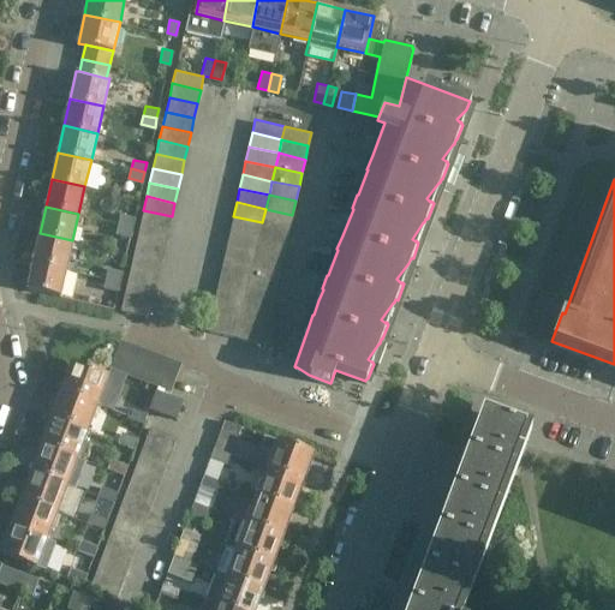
[(290,228),(292,215),(266,209),(262,222),(290,228)]
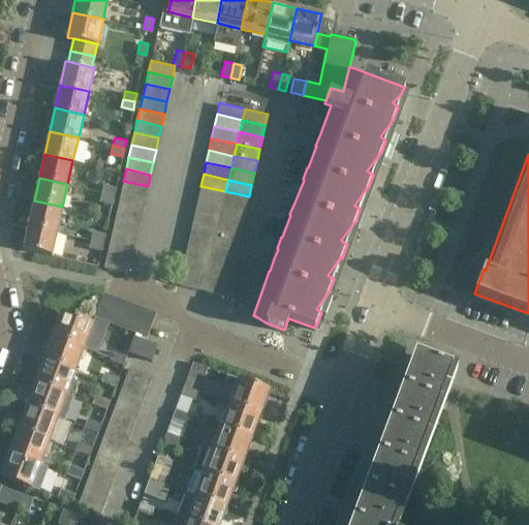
[(145,198),(148,186),(123,181),(120,193),(145,198)]
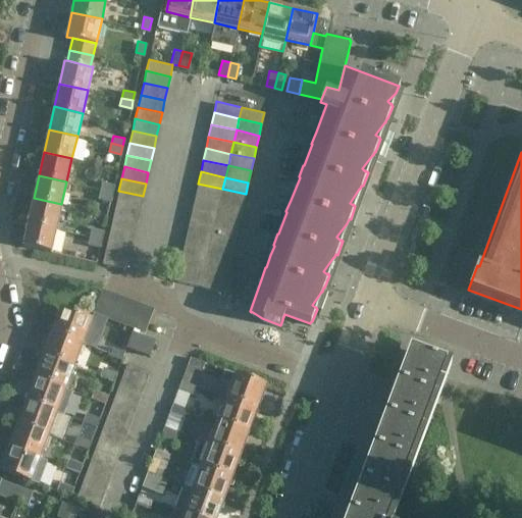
[(112,192),(114,184),(103,182),(101,189),(112,192)]
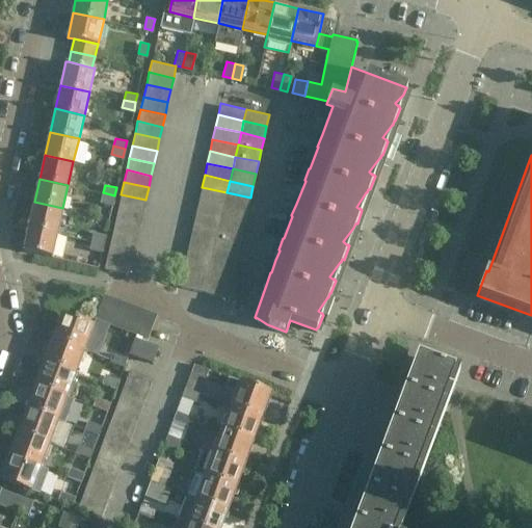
[(223,206),(227,192),(202,187),(198,200),(223,206)]
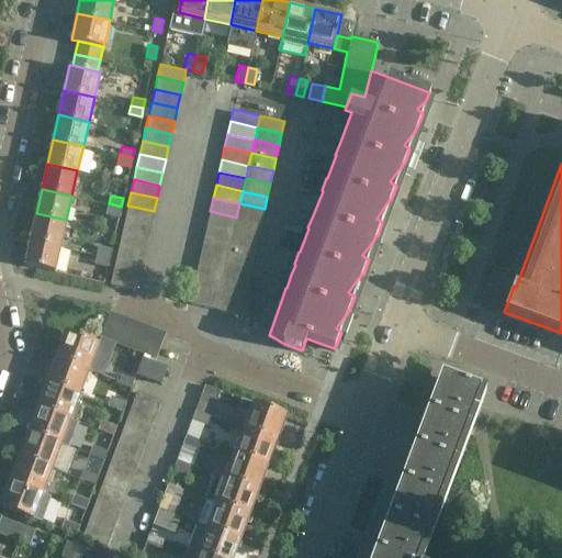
[(119,215),(121,207),(109,203),(107,212),(119,215)]
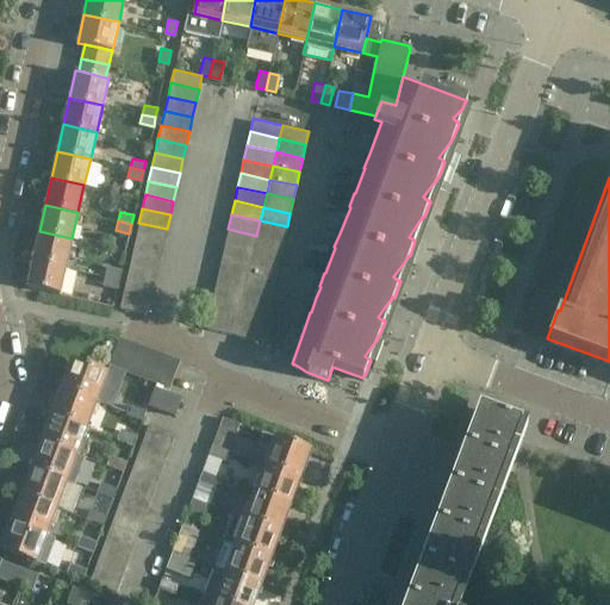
[(284,242),(287,226),(260,220),(256,236),(284,242)]
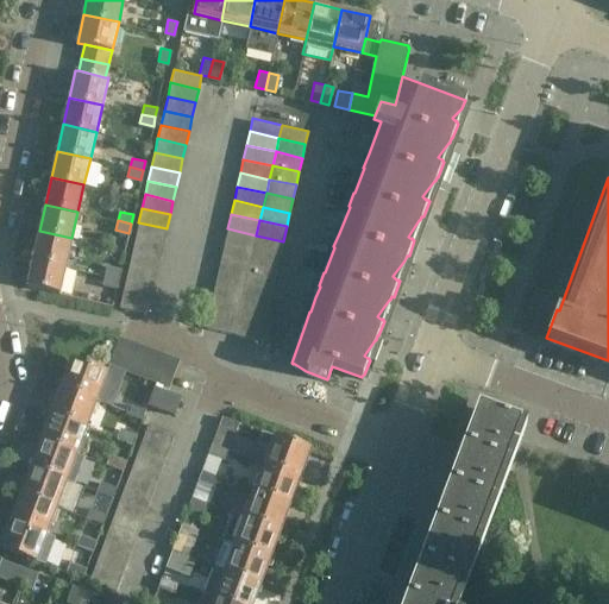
[(163,243),(167,228),(138,222),(136,237),(163,243)]
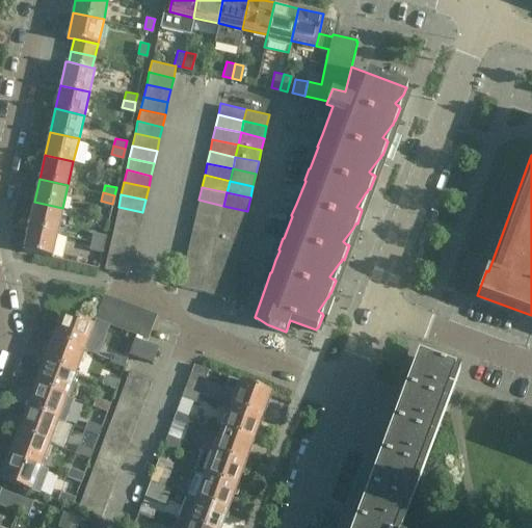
[(221,217),(223,206),(198,200),(196,211),(221,217)]
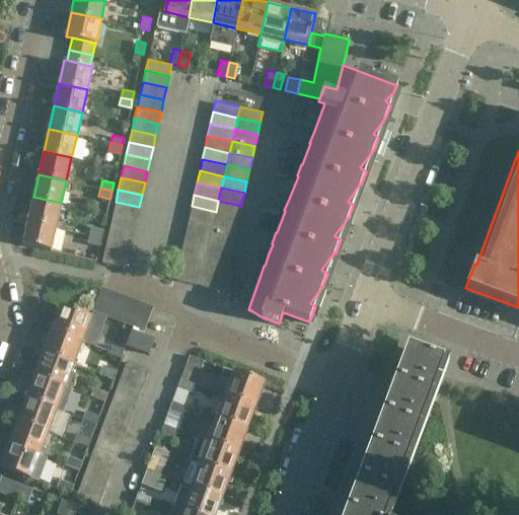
[(56,226),(61,203),(33,197),(28,220),(56,226)]
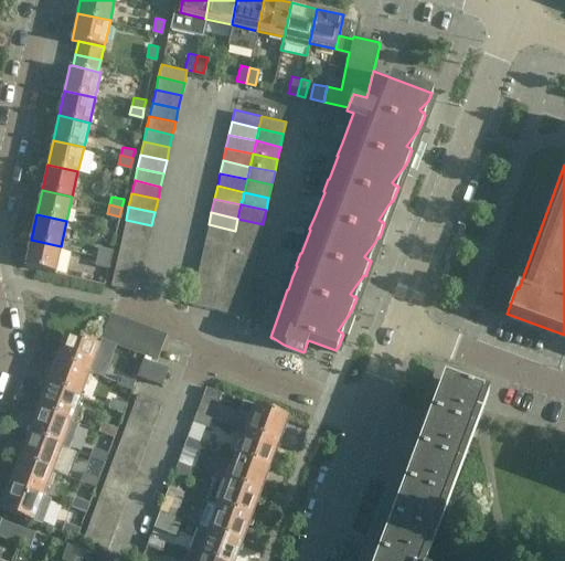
[(259,237),(263,224),(237,219),(235,231),(259,237)]
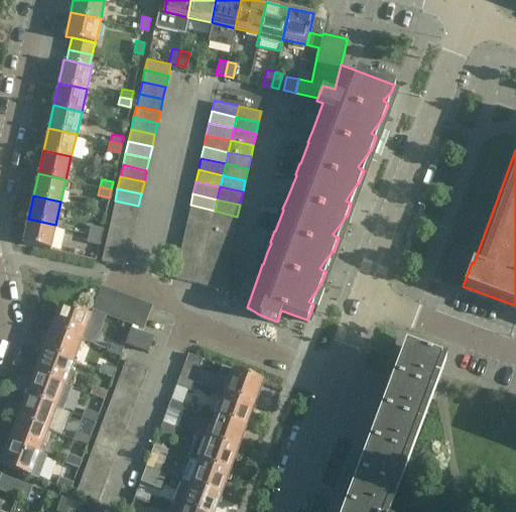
[(136,218),(138,206),(115,201),(112,212),(136,218)]
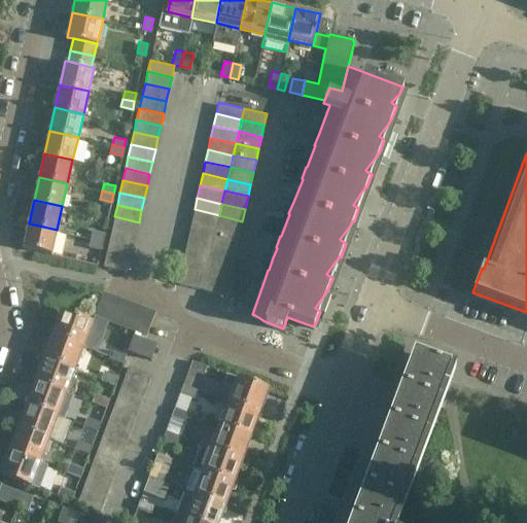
[(216,227),(219,215),(195,209),(191,220),(216,227)]
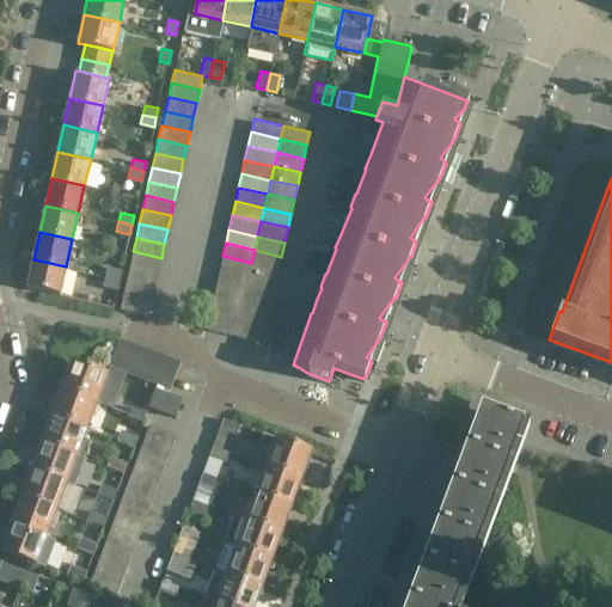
[(279,270),(281,257),(255,250),(251,263),(279,270)]
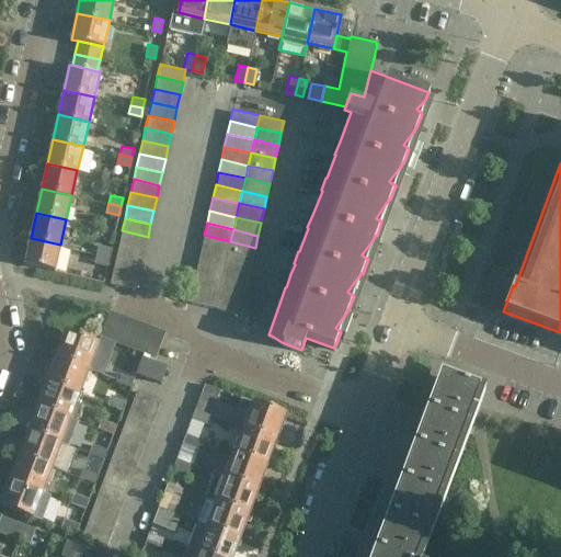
[(145,250),(148,237),(122,230),(118,243),(145,250)]
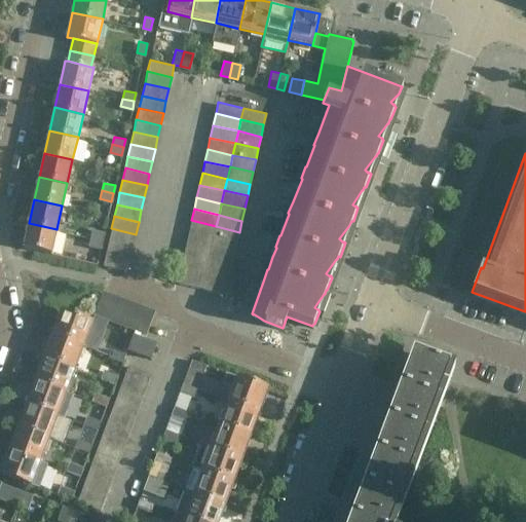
[(213,238),(216,226),(191,220),(188,232),(213,238)]
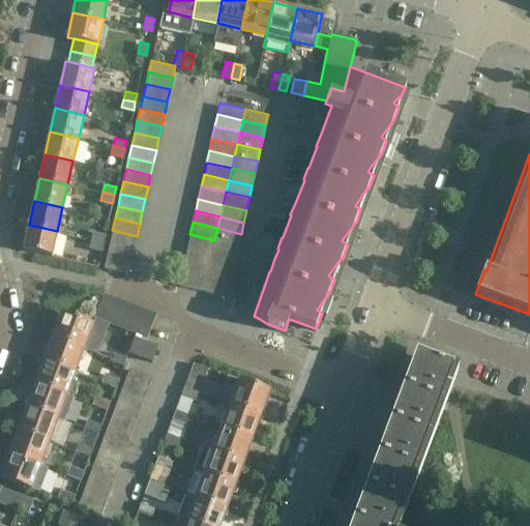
[(52,255),(57,231),(29,225),(23,249),(52,255)]
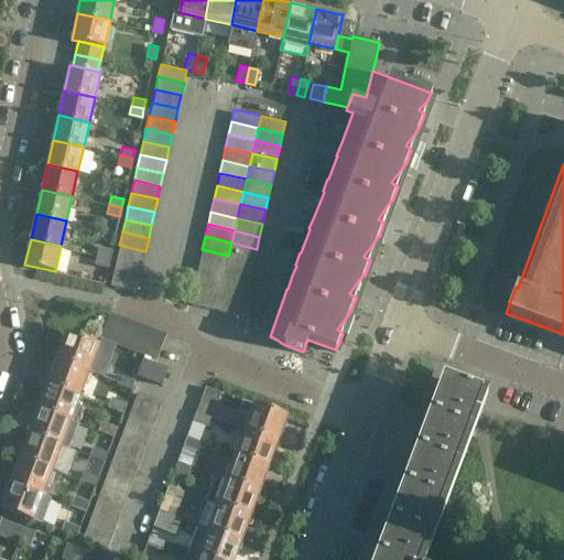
[(253,262),(257,249),(231,243),(228,256),(253,262)]
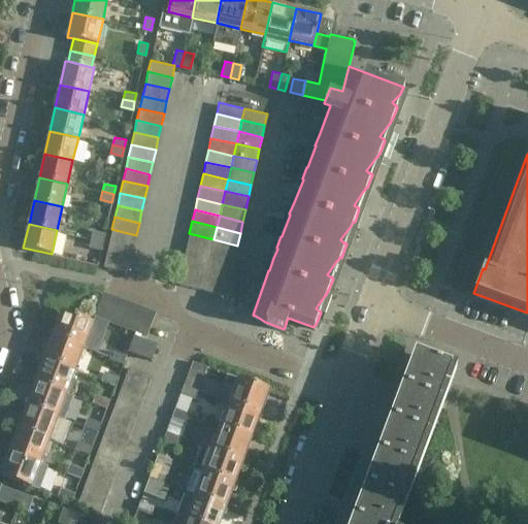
[(103,240),(105,232),(93,229),(91,237),(103,240)]
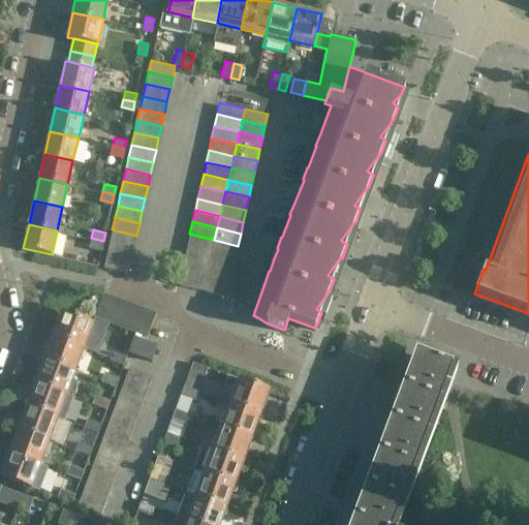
[(133,247),(136,236),(112,229),(110,242),(133,247)]
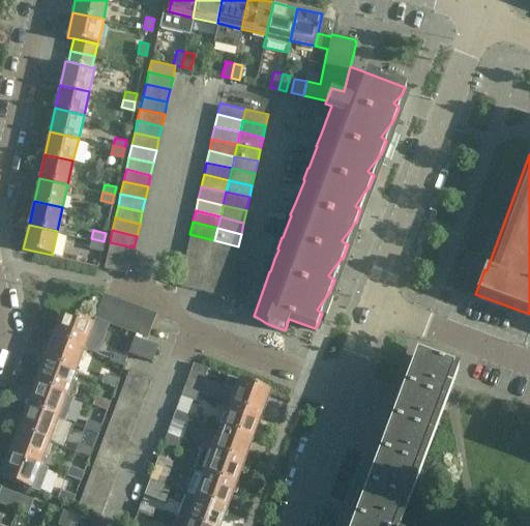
[(211,253),(214,240),(189,234),(187,246),(211,253)]
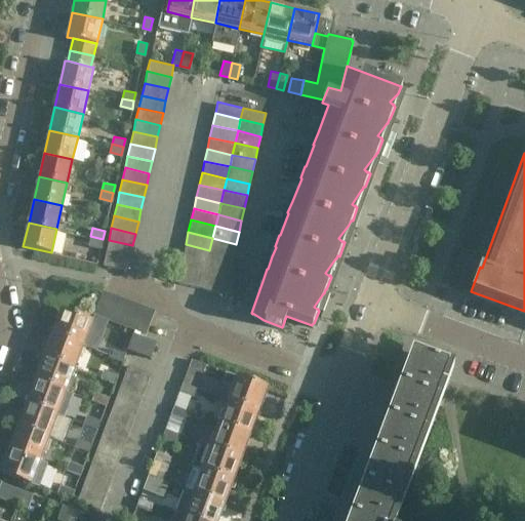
[(101,247),(103,239),(90,236),(89,244),(101,247)]
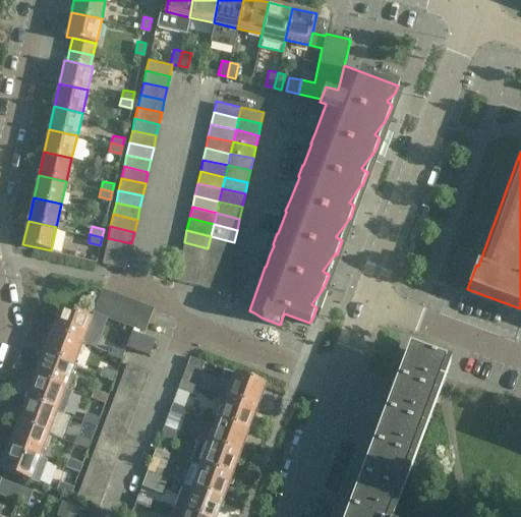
[(231,254),(234,242),(211,236),(208,248),(231,254)]
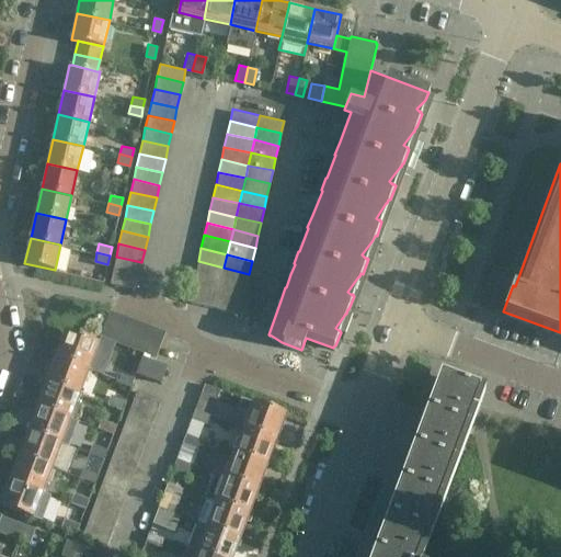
[(138,275),(141,262),(116,257),(113,270),(138,275)]
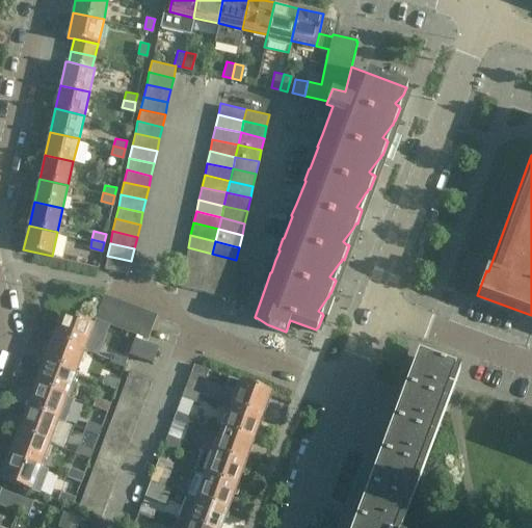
[(210,265),(212,254),(188,247),(185,260),(197,262),(210,265)]
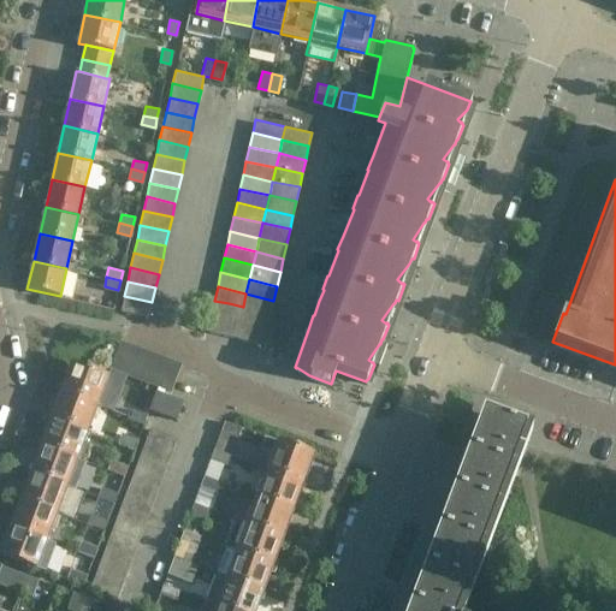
[(271,314),(273,301),(246,294),(243,307),(256,310),(271,314)]
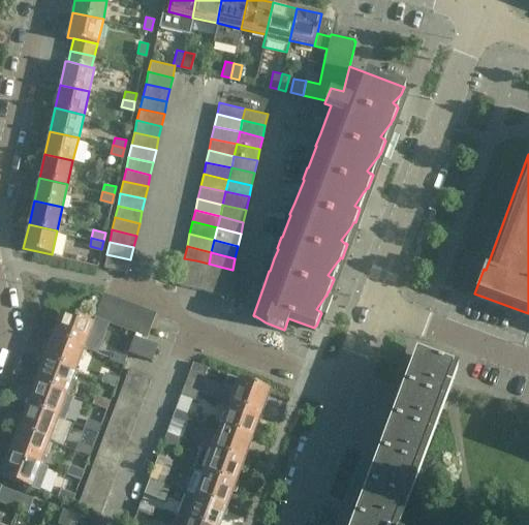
[(128,272),(130,259),(106,254),(103,266),(128,272)]
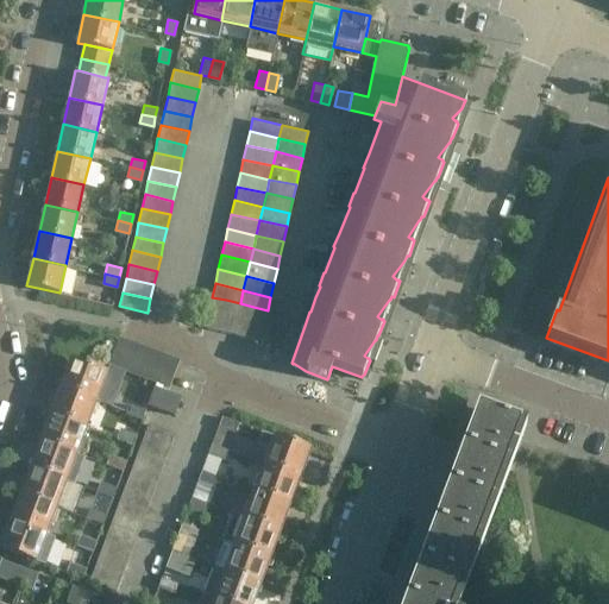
[(220,329),(226,300),(212,297),(205,326),(220,329)]
